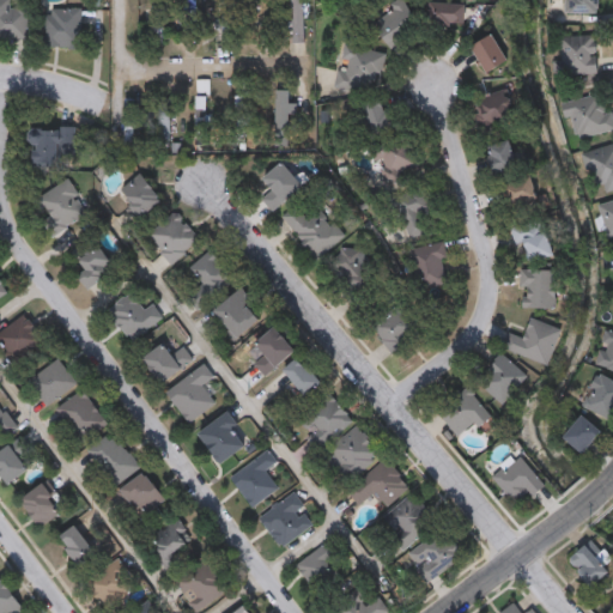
[(28,0),(28,40),(0,40),(0,0),(28,0)]
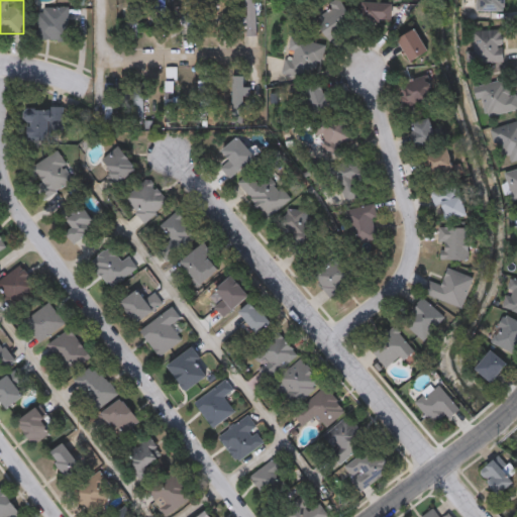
[(197,0),(197,37),(186,37),(186,0),(197,0)]
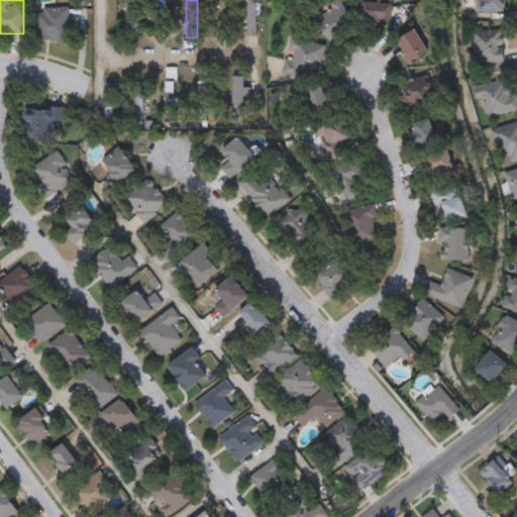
[(227,0),(227,31),(218,31),(218,0),(227,0)]
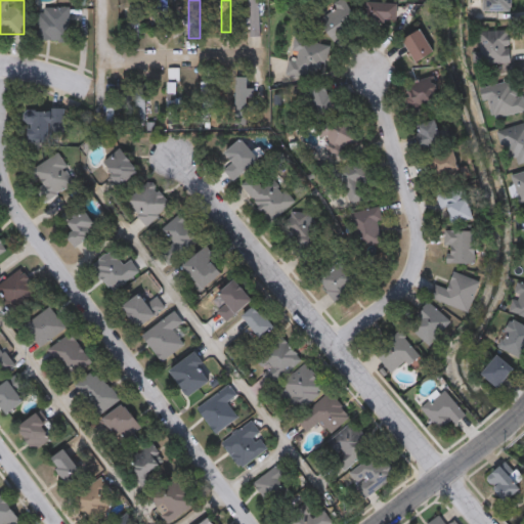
[(259,0),(259,38),(249,38),(249,0),(259,0)]
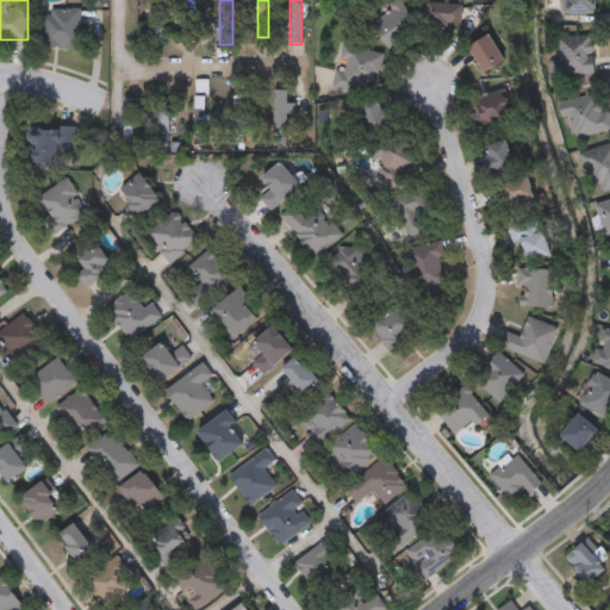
[(596,0),(596,14),(562,14),(562,0),(596,0)]
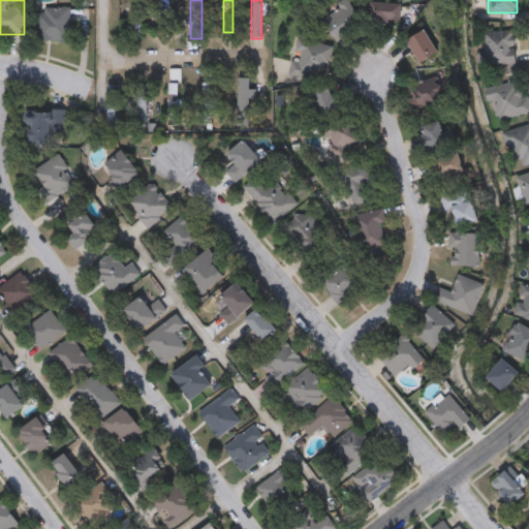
[(321,19),(347,1),(364,24),(337,42),(321,19)]
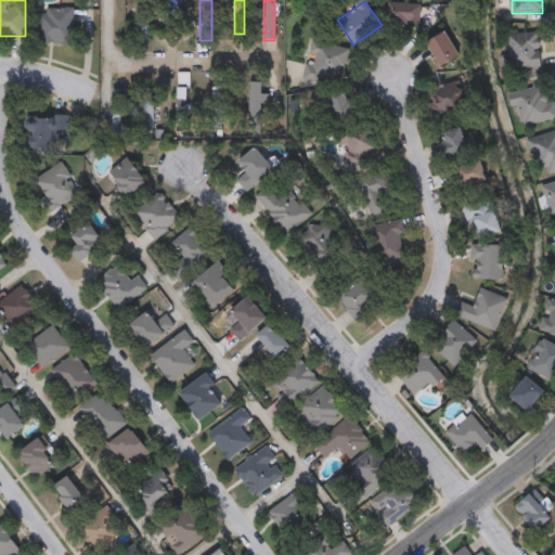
[(387,23),(387,4),(421,4),(421,23),(387,23)]
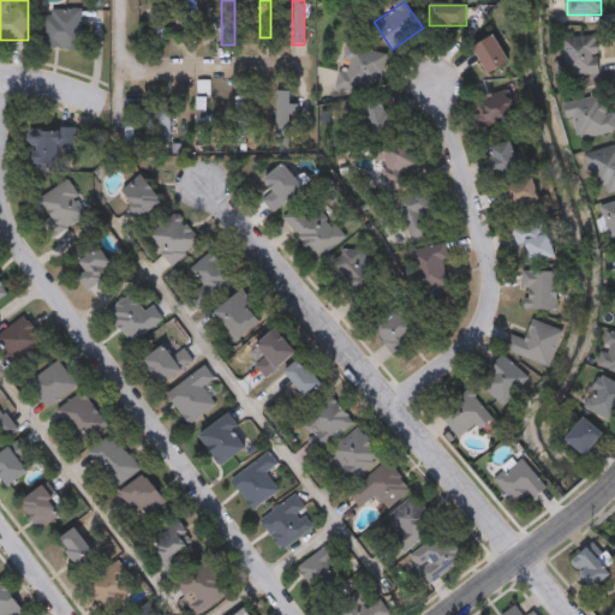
[(43,49),(43,10),(81,10),(81,49),(43,49)]
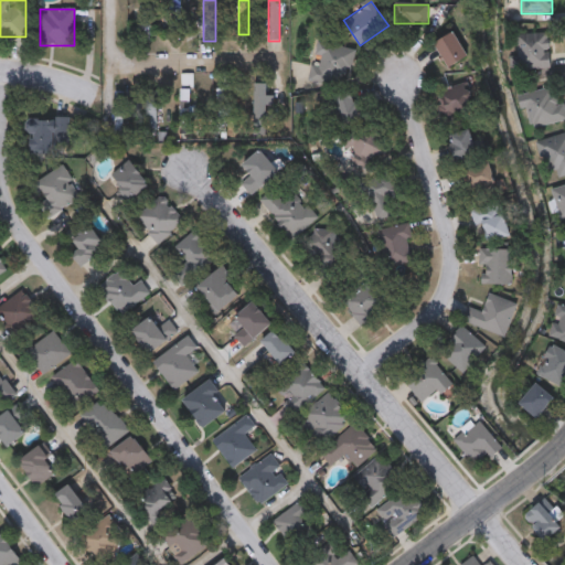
[(468,56),(449,68),(434,45),(452,33),(468,56)]
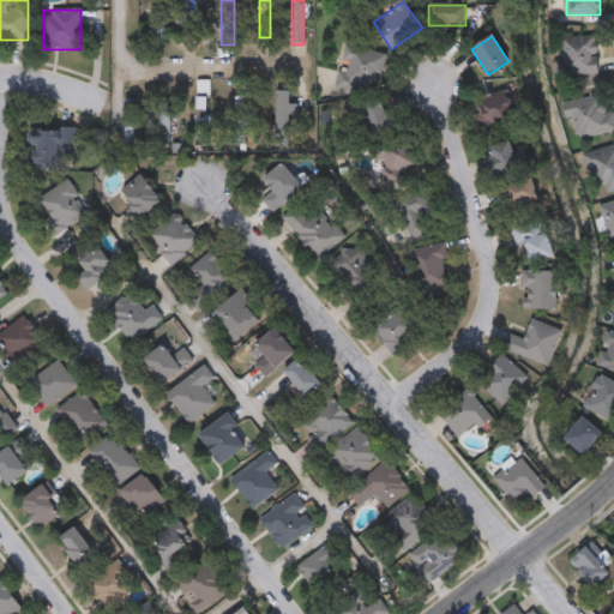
[(599,74),(564,76),(564,37),(597,37),(599,74)]
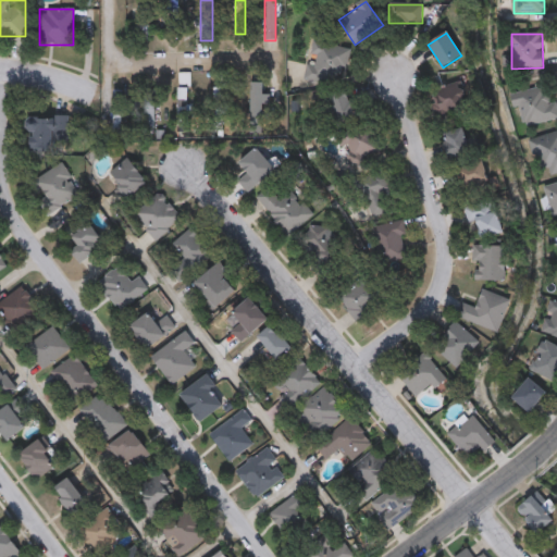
[(351,52),(320,44),(310,82),(338,89),(331,118),(348,122),(356,94),(341,90),(351,52)]
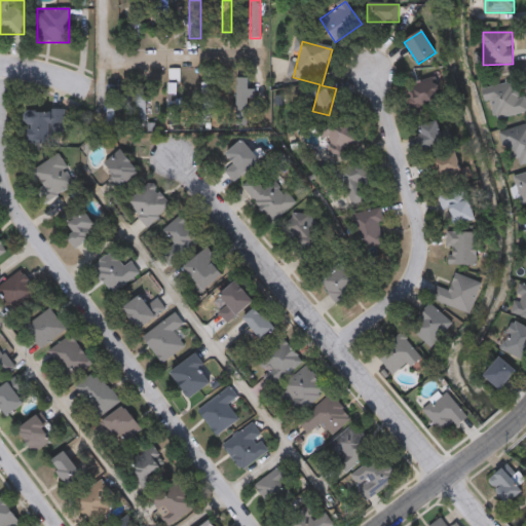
[(167,123),(167,68),(178,68),(178,123),(167,123)]
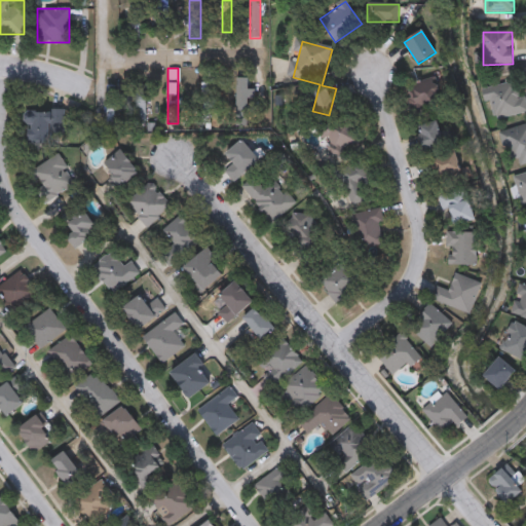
[(525,112),(491,119),(484,87),(520,79),(525,107),(525,112)]
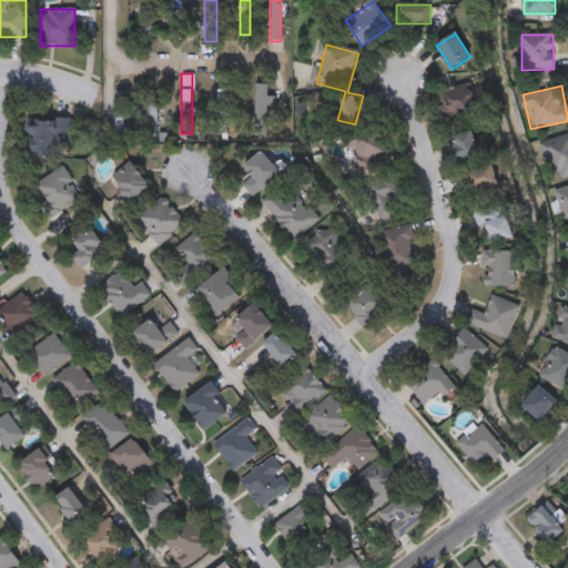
[(474,89),(474,118),(443,118),(443,89),(474,89)]
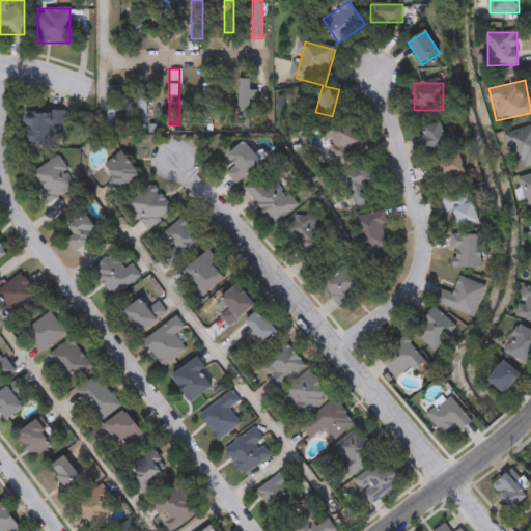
[(146,124),(137,124),(137,85),(146,85),(146,124)]
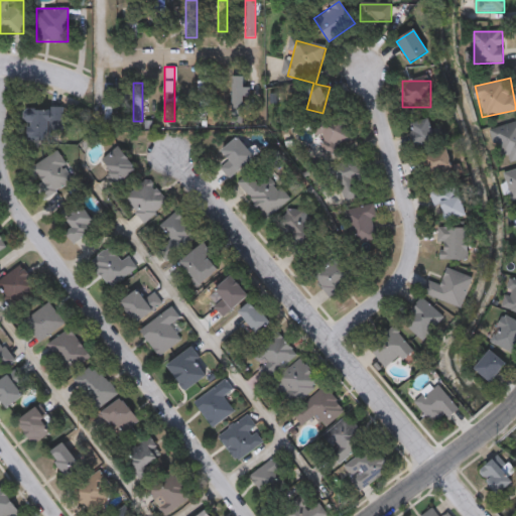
[(117,90),(117,115),(106,115),(106,90),(117,90)]
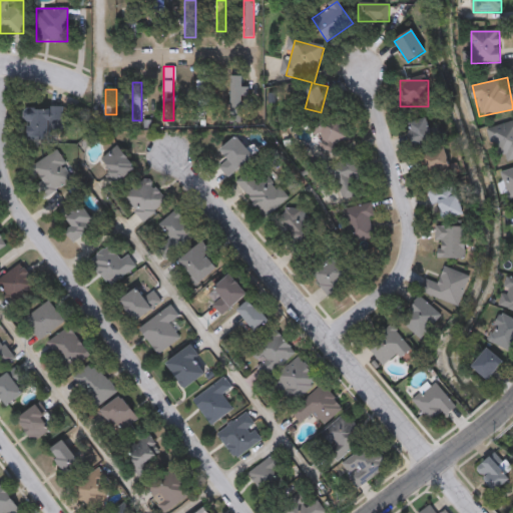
[(52,123),(52,142),(26,142),(26,107),(64,108),(63,123),(52,123)]
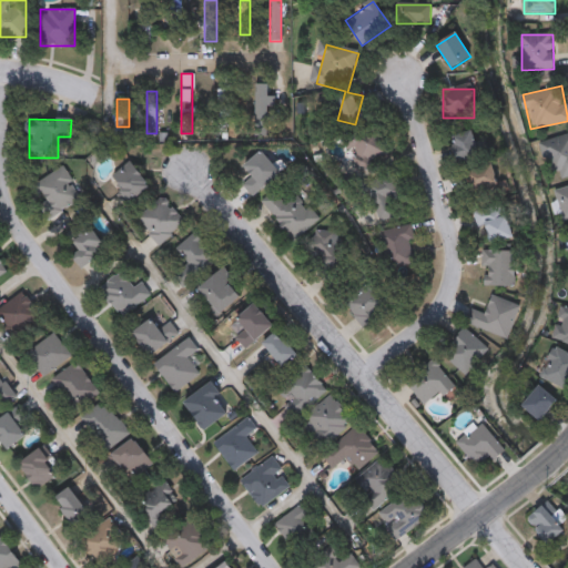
[(345,145),(358,156),(351,168),(365,179),(387,149),(358,127),(345,145)]
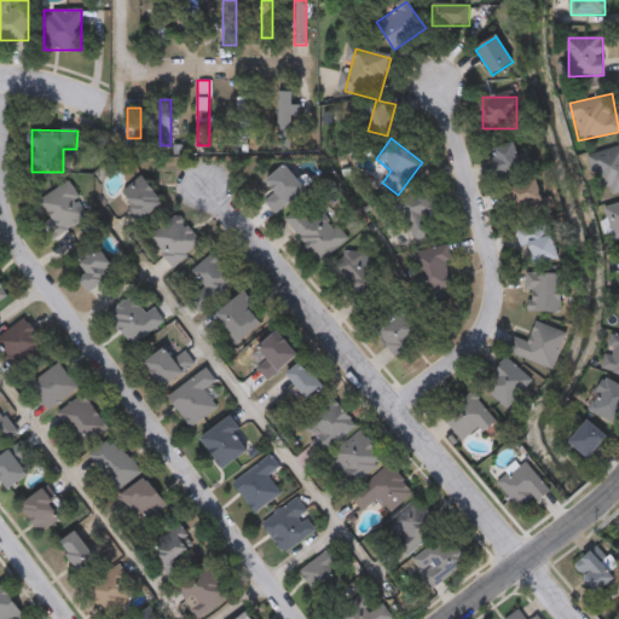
[(516,140),(522,171),(498,174),(492,145),(516,140)]
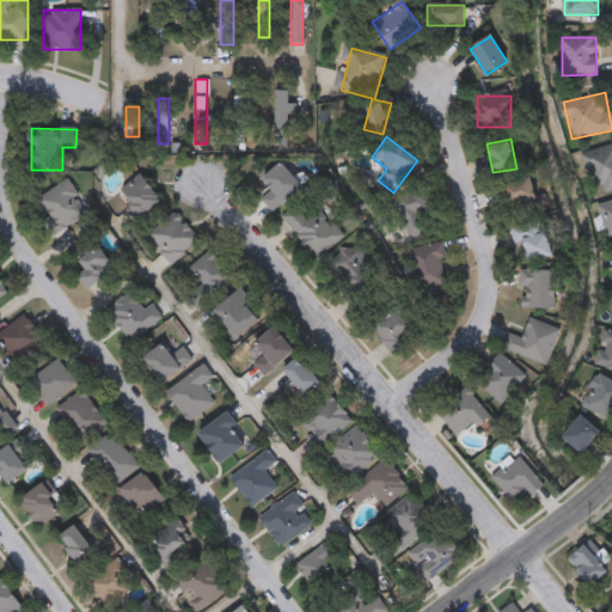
[(611,190),(598,195),(585,153),(611,144),(611,190)]
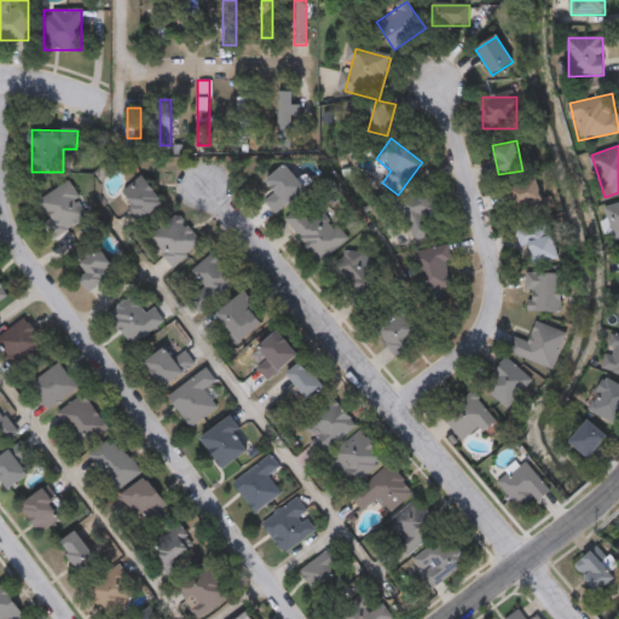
[(265,179),(284,163),(305,187),(273,213),(264,201),(275,191),(265,179)]
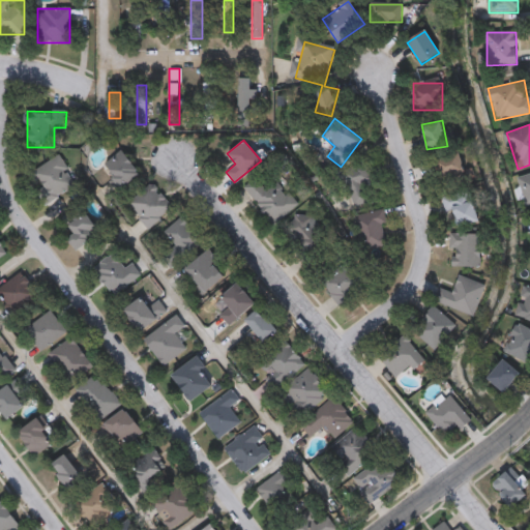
[(105,166),(121,151),(141,174),(124,188),(105,166)]
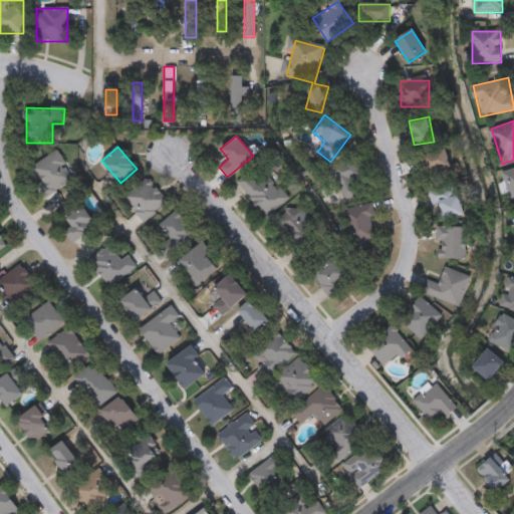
[(421,170),(443,184),(458,161),(435,147),(421,170)]
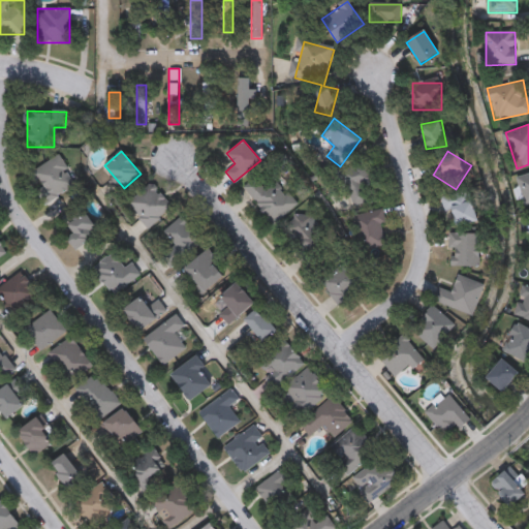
[(343,199),(351,158),(372,162),(363,204),(343,199)]
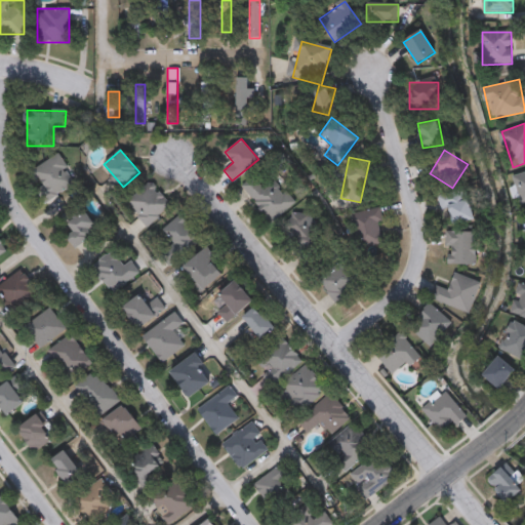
[(32,163),(73,165),(71,192),(30,190),(32,163)]
